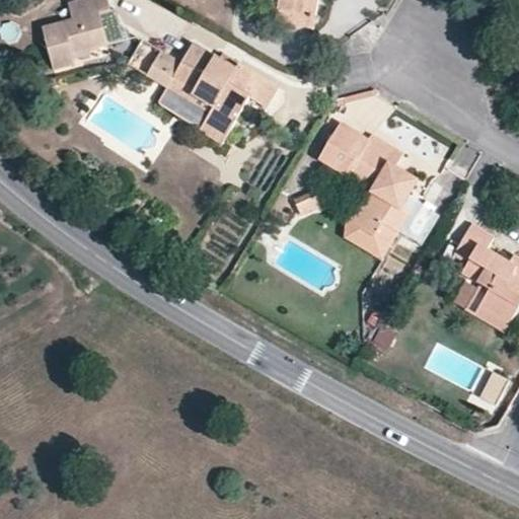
[(98,10),(109,7),(107,0),(67,0),(72,15),(42,23),(52,66),(74,60),(71,51),(89,46),(87,38),(104,33),(98,10)]
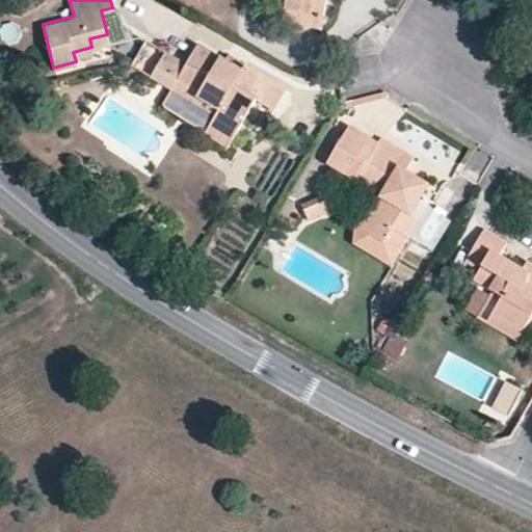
[(290,0),(290,4),(310,18),(324,18),(341,3),(340,0),(290,0)]
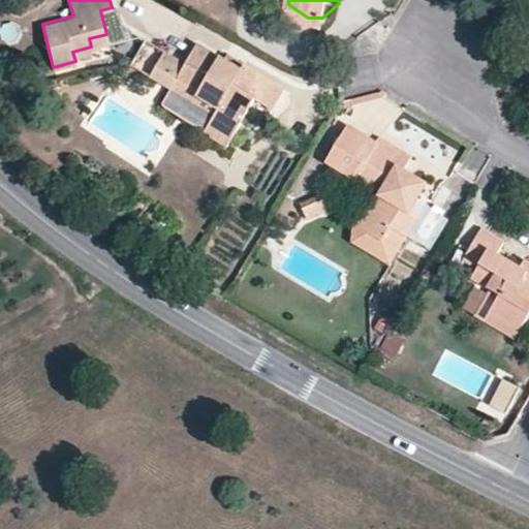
[(337,31),(339,3),(322,18),(308,18),(288,4),(287,28),(337,31)]
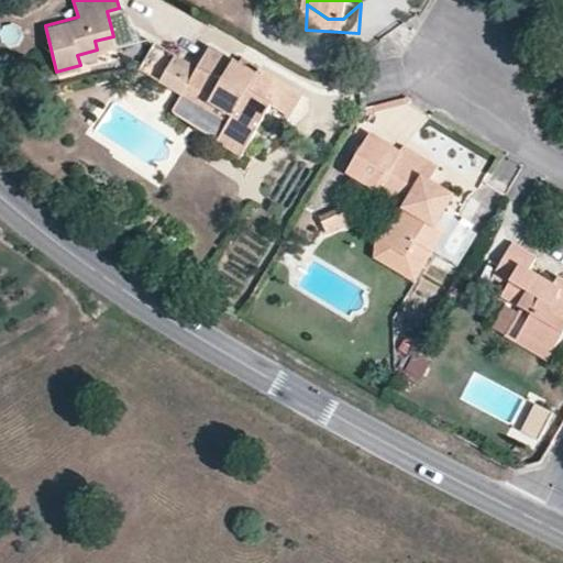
[(138,68),(153,41),(135,31),(113,36),(116,45),(119,57),(138,68)]
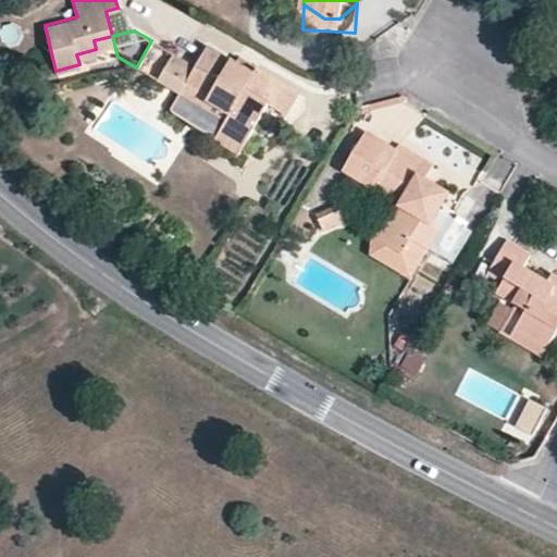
[(112,36),(94,40),(96,49),(114,45),(112,36)]
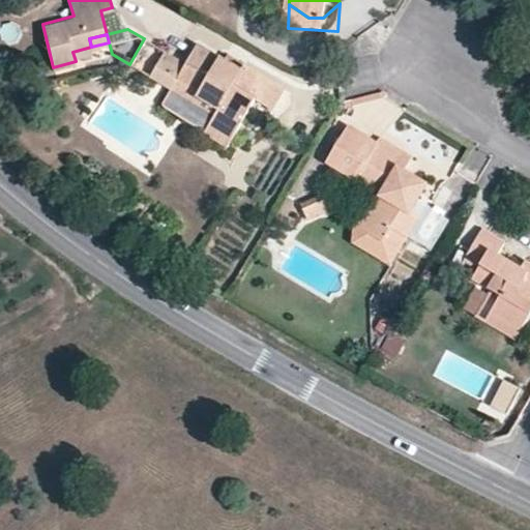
[(177,77),(185,61),(144,38),(129,64),(171,87),(177,77)]
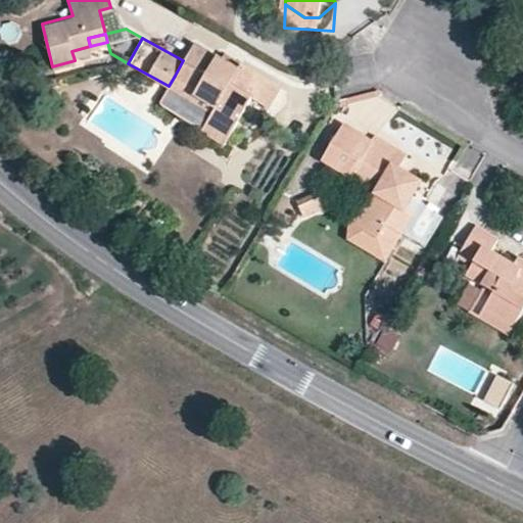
[(239,68),(193,42),(183,60),(175,76),(218,100),(211,111),(239,127),(257,95),(275,103),(286,82),(246,59),(239,68)]
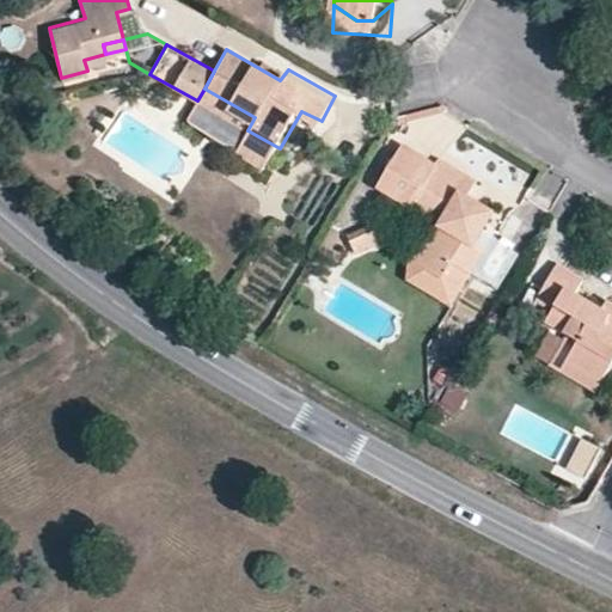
[(263,55),(257,66),(280,80),(287,69),(263,55)]
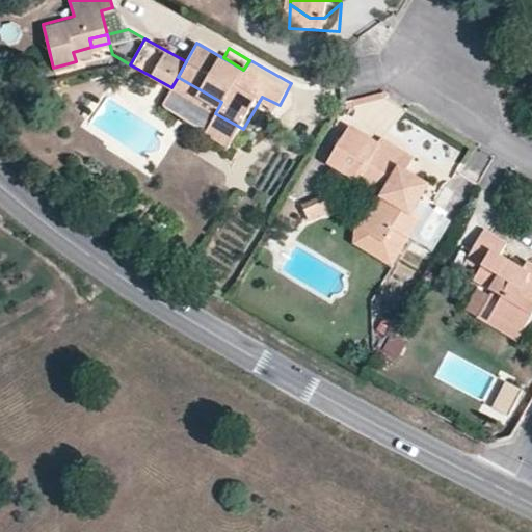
[(171,87),(167,95),(212,120),(215,113),(221,102),(178,77),(171,87)]
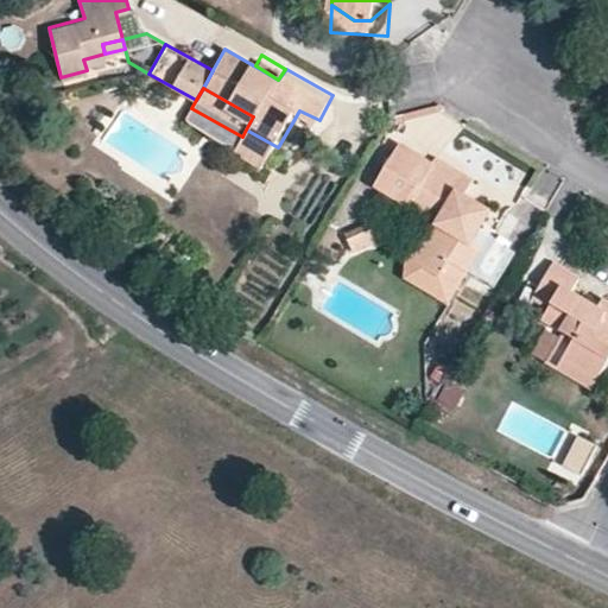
[(246,130),(242,137),(238,145),(270,162),(278,147),(246,130)]
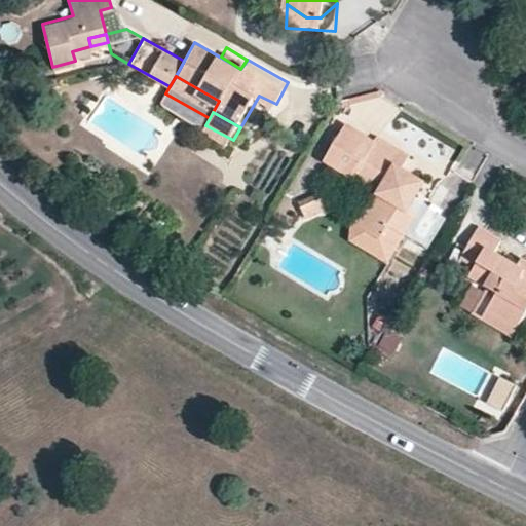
[(321,160),(345,177),(353,162),(380,179),(355,221),(380,235),(389,220),(404,228),(413,213),(406,208),(420,186),(406,175),(401,185),(389,180),(398,170),(407,154),(373,132),(370,137),(346,121),(321,160)]
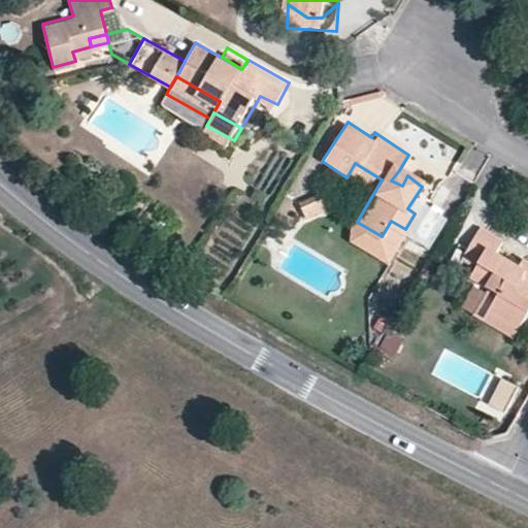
[(348,216),(357,222),(382,179),(355,163),(347,177),(362,187),(348,216)]
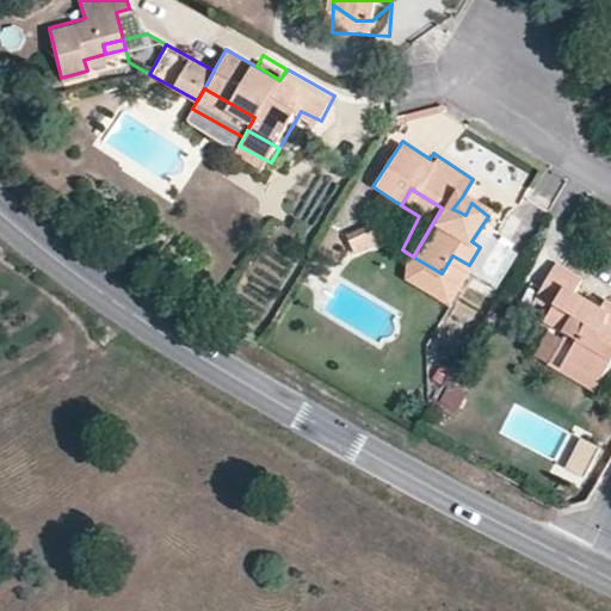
[(471,203),(462,197),(452,209),(466,215),(471,203)]
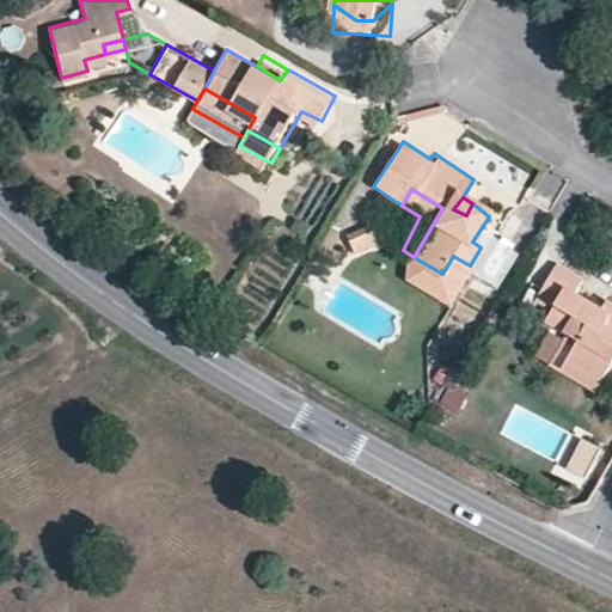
[(372,225),(348,234),(356,257),(380,248),(372,225)]
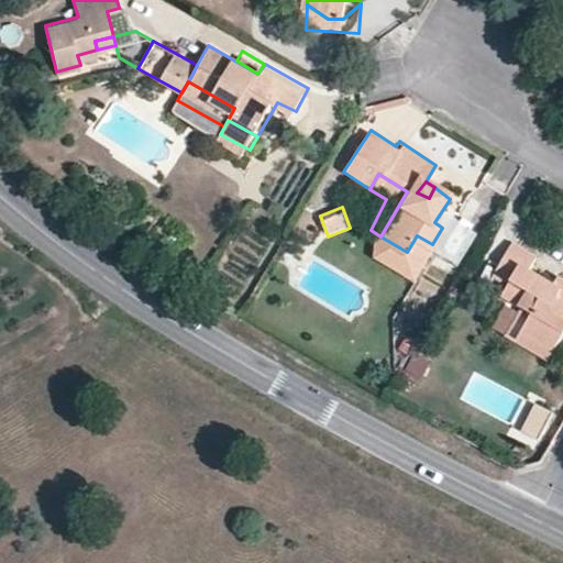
[(553,353),(562,335),(562,279),(556,277),(554,282),(531,267),(537,257),(510,243),(492,276),(506,285),(499,297),(530,315),(519,334),(553,353)]
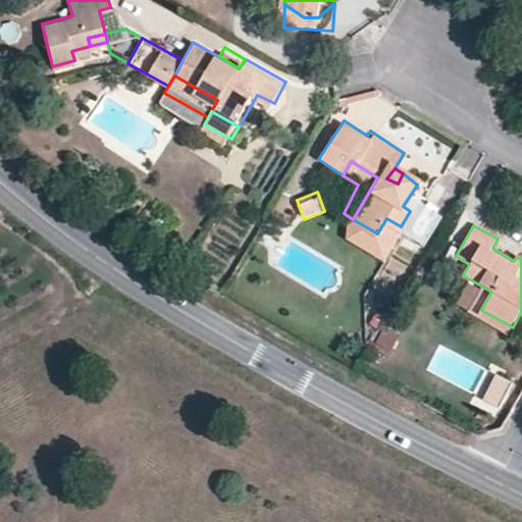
[(377,347),(395,352),(400,335),(382,330),(377,347)]
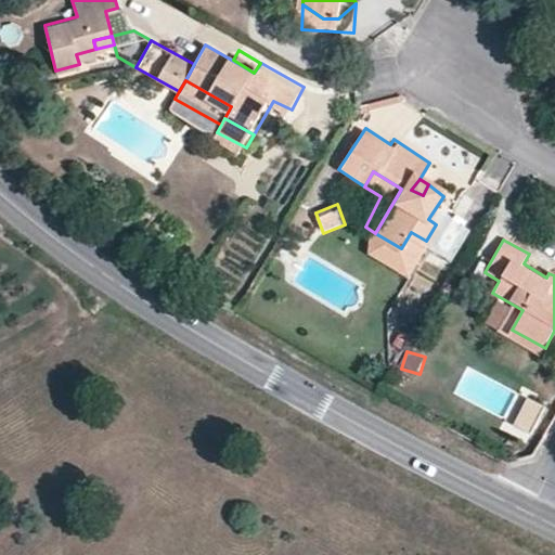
[(526,397),(513,423),(529,431),(543,405),(526,397)]
